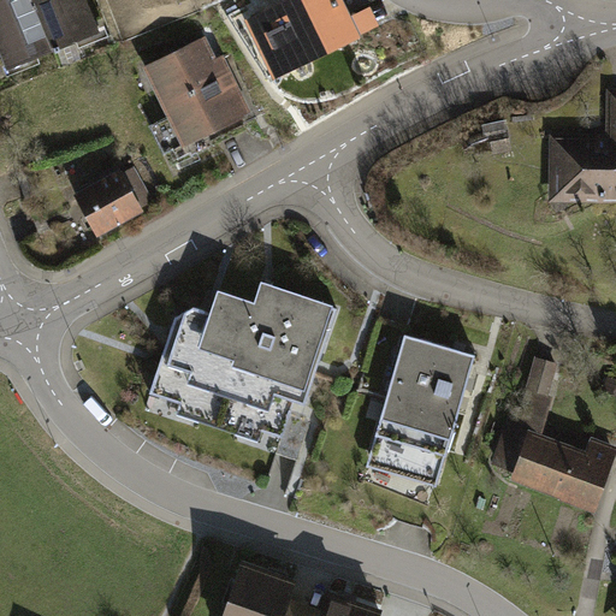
[(84,0),(0,0),(0,34),(12,64),(96,30),(84,0)]
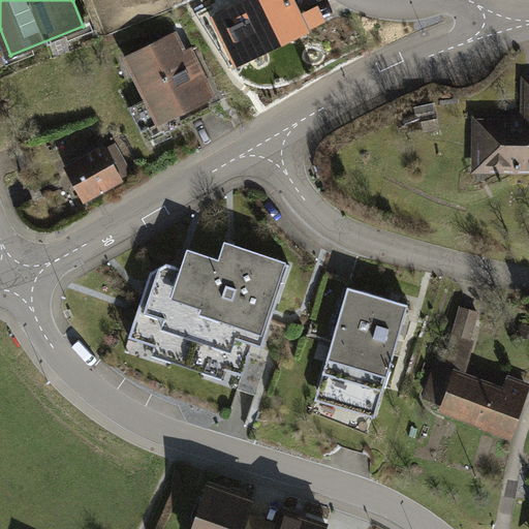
[(288,0),(251,0),(217,17),(225,34),(234,30),(247,59),(304,31),(288,0)]
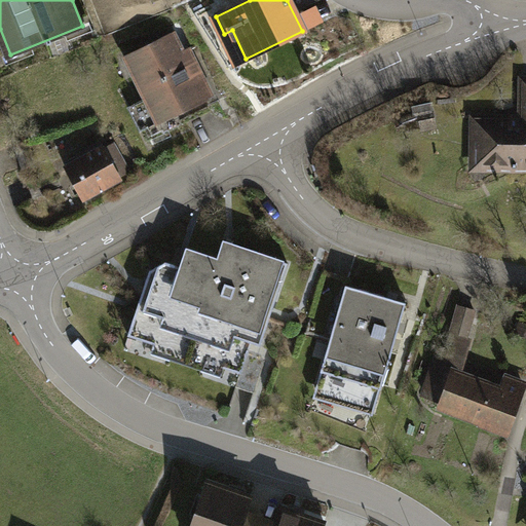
[(177,32),(125,55),(159,128),(211,105),(177,32)]
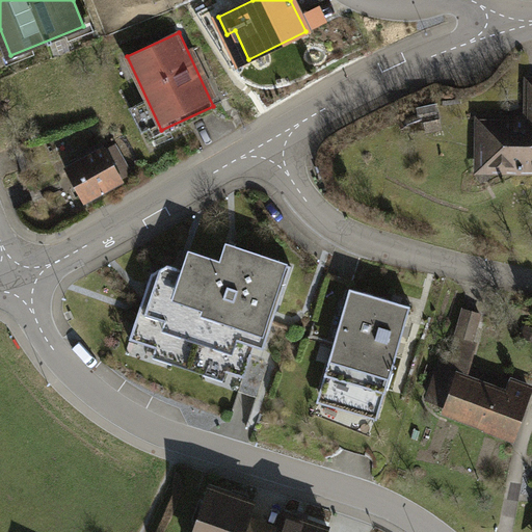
[(490,141),(490,168),(531,168),(531,121),(490,121),(490,124),(477,124),(476,141),(490,141)]
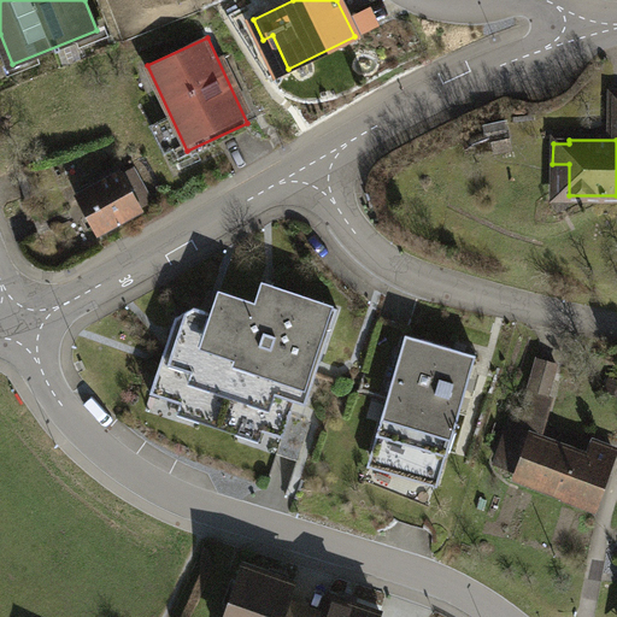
[(98,187),(78,198),(98,231),(141,207),(119,168),(94,181),(98,187)]
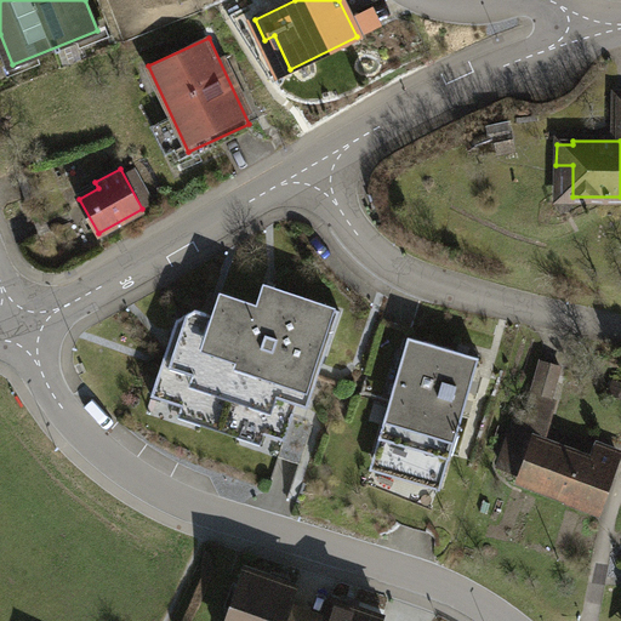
[(269,285),(266,284),(257,307),(224,296),(221,295),(215,315),(209,314),(197,309),(178,320),(171,341),(153,397),(181,406),(178,416),(261,444),(265,433),(284,439),(294,410),(295,405),(308,409),(323,368),(342,309),(269,285)]
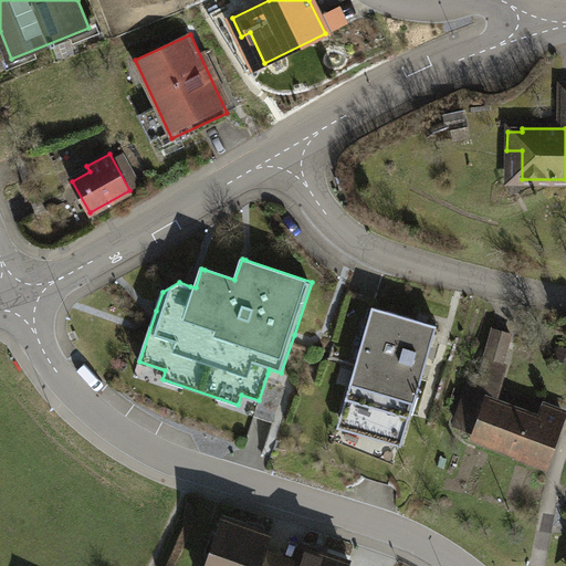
[(437,325),(374,306),(342,417),(402,442),(437,325)]
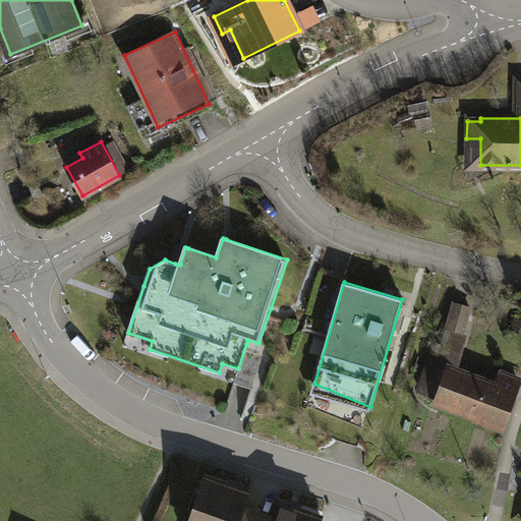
[(454,361),(471,308),(454,303),(437,355),(454,361)]
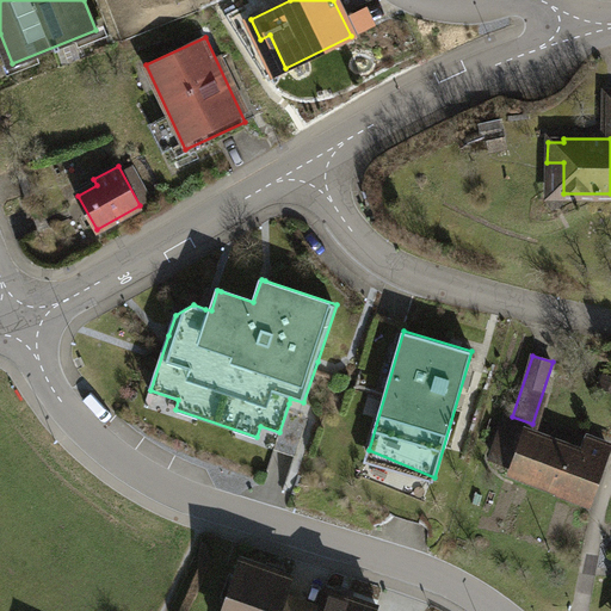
[(610,376),(604,374),(599,386),(610,390),(610,376)]
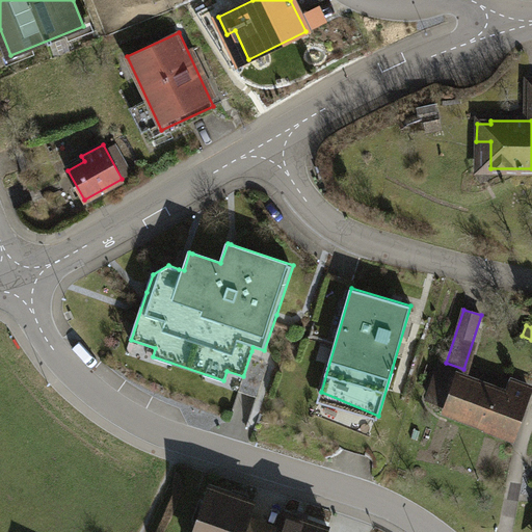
[(439,368),(426,399),(515,433),(531,391),(510,382),(505,394),(439,368)]
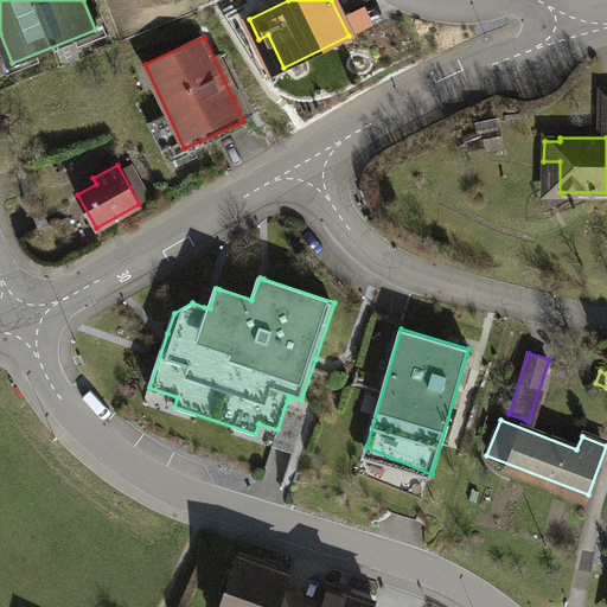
[(298,606),(300,601),(283,595),(291,573),(238,555),(221,606),(298,606)]
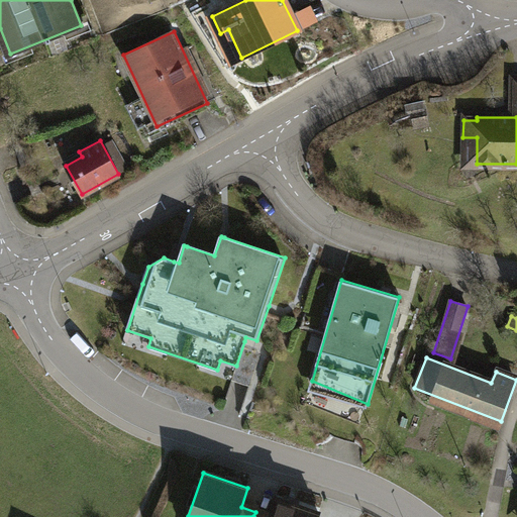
[(269,516),(255,512),(253,516),(315,516),(317,512),(275,498),(269,516)]
